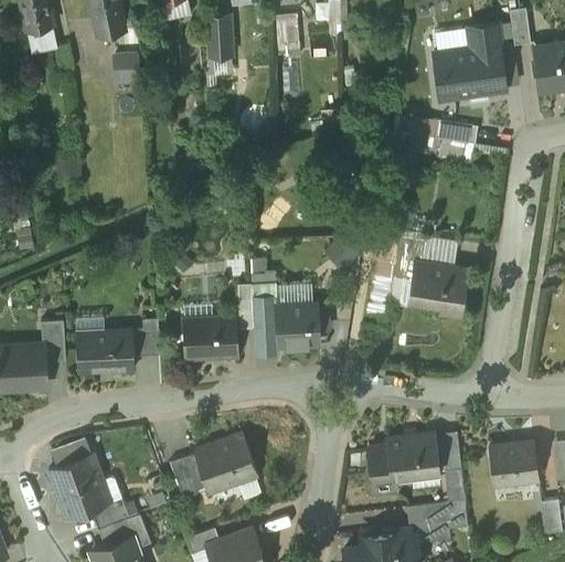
[(48,0),(20,0),(27,32),(53,27),(48,0)]
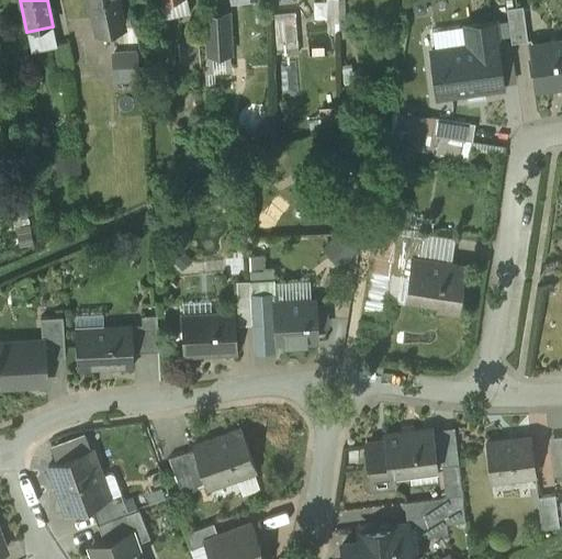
[(116,0),(89,0),(98,35),(120,31),(123,26),(116,0)]
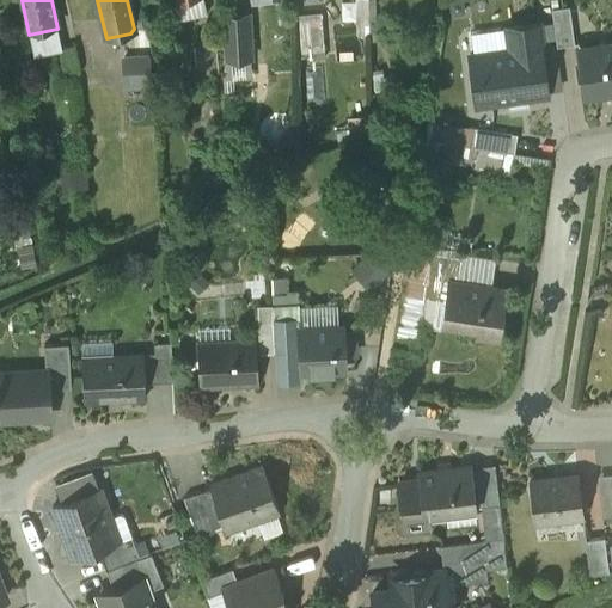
[(569,8),(552,11),(557,49),(575,47),(569,8)]
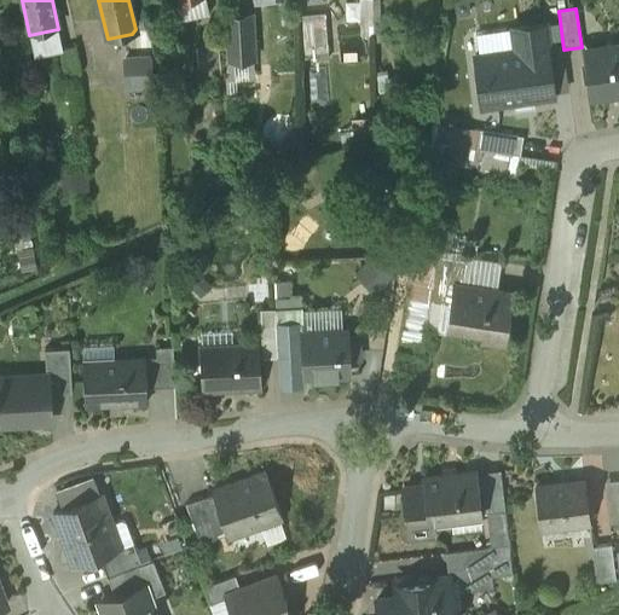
[(252,19),(226,21),(227,46),(249,45),(249,61),(255,61),(252,19)]
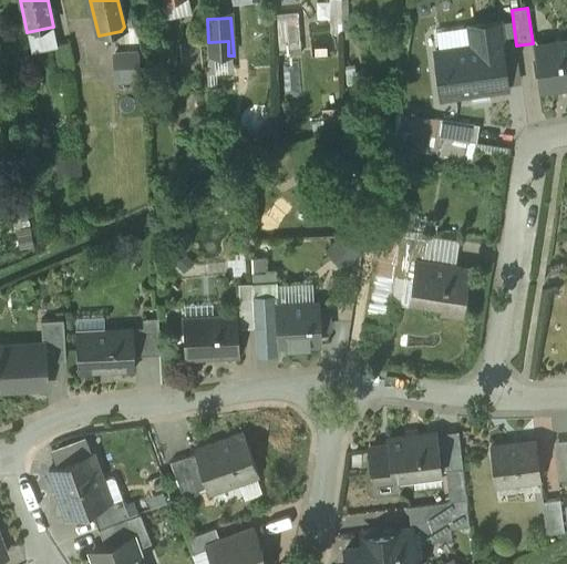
[(498,23),(471,28),(473,50),(440,54),(435,54),(441,99),(508,90),(498,23)]
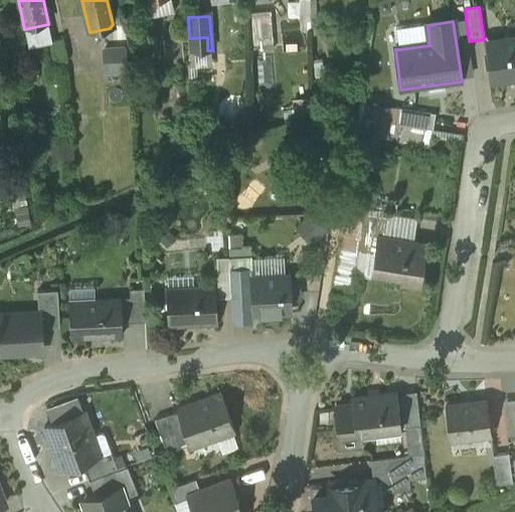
[(399,49),(430,45),(427,25),(396,30),(399,49)]
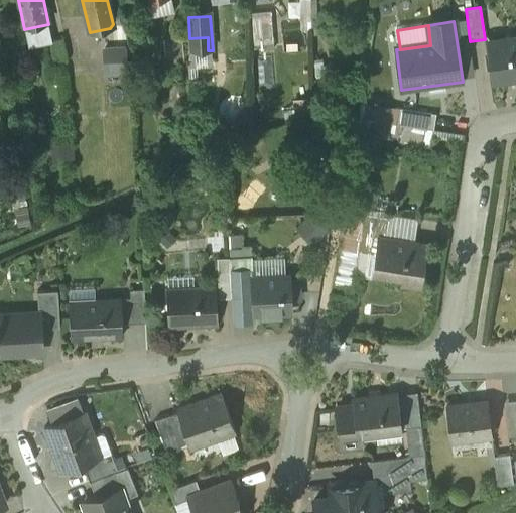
[(208,37),(189,38),(191,68),(209,67),(208,50),(208,37)]
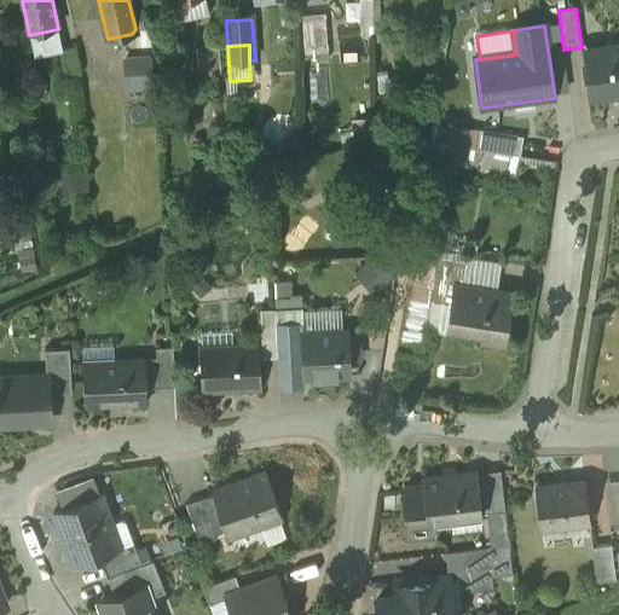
[(618,47),(586,52),(593,100),(618,97),(618,47)]
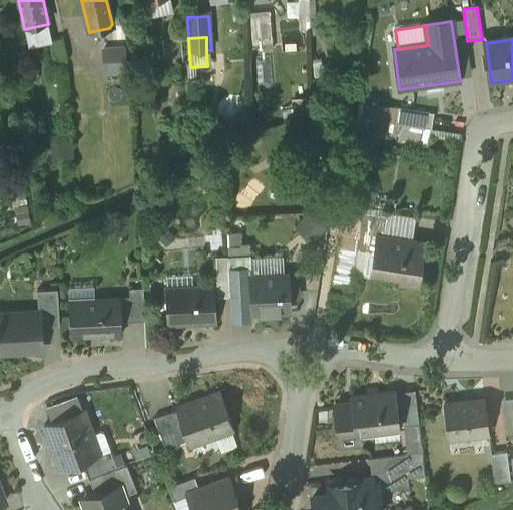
[(126,49),(102,49),(103,72),(128,71),(126,49)]
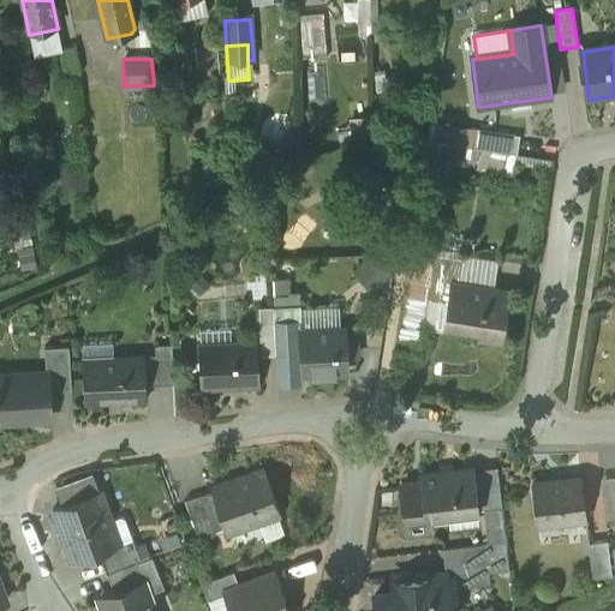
[(473,150),(477,132),(431,125),(431,127),(429,143),(473,150)]
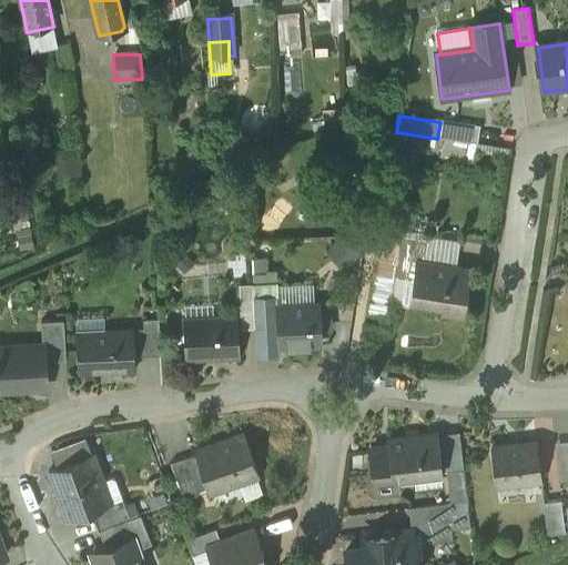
[(476,128),(440,122),(437,139),(473,144),(476,128)]
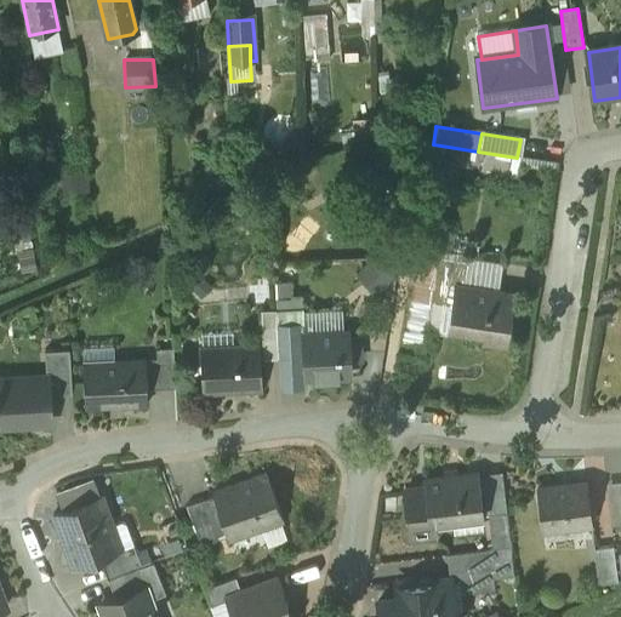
[(437,258),(415,255),(414,262),(408,302),(429,306),(433,284),(437,258)]
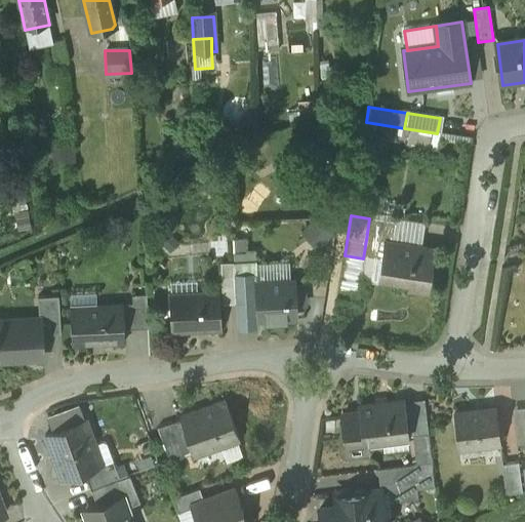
[(396,223),(369,218),(366,240),(392,244),(396,223)]
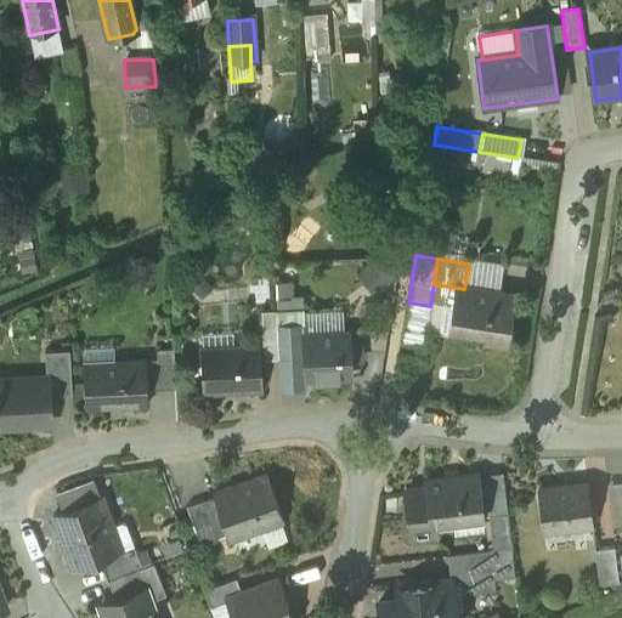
[(464,289),(434,284),(430,306),(433,306),(461,311),(457,330),(485,335),(484,342),(507,346),(515,296),(464,289)]
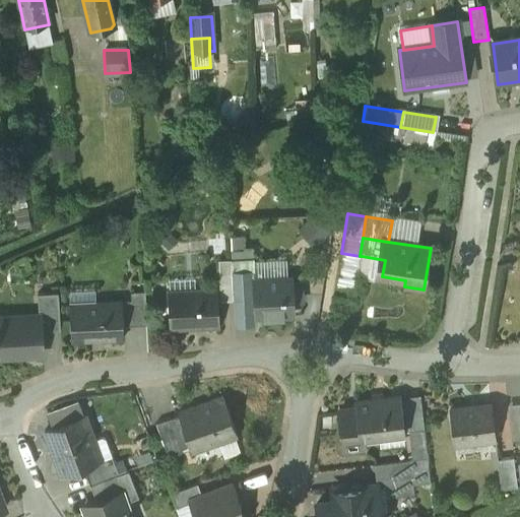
[(360,256),(341,253),(334,298),(354,301),(362,256),(360,256)]
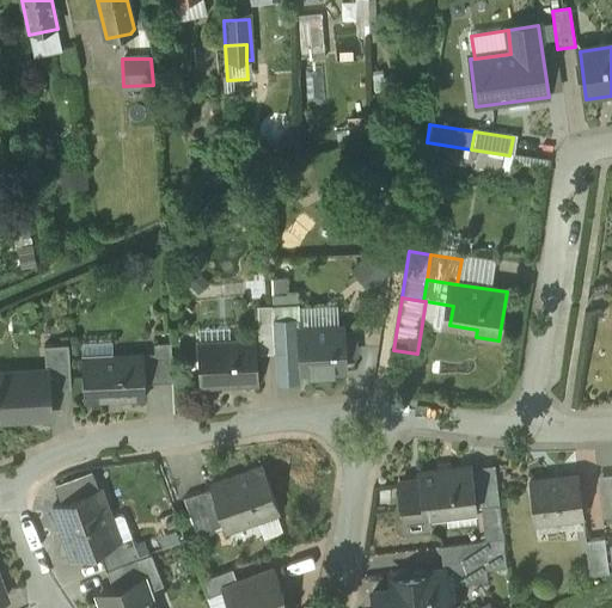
[(300,321),(273,324),(275,355),(299,354),(299,332),(300,332),(300,321)]
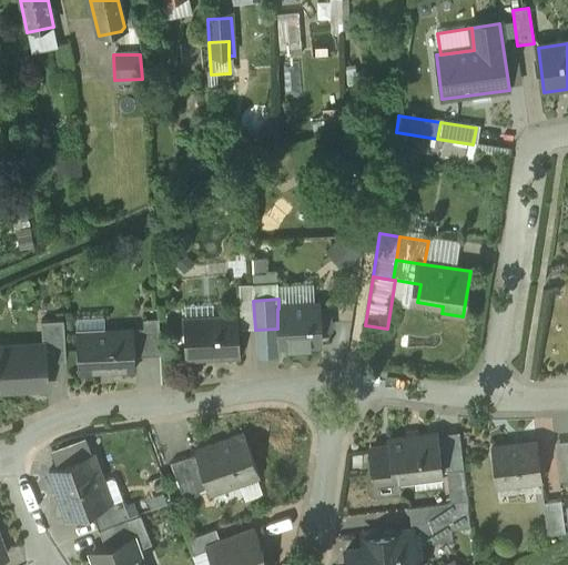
[(255,330),(253,301),(240,302),(241,330),(255,330)]
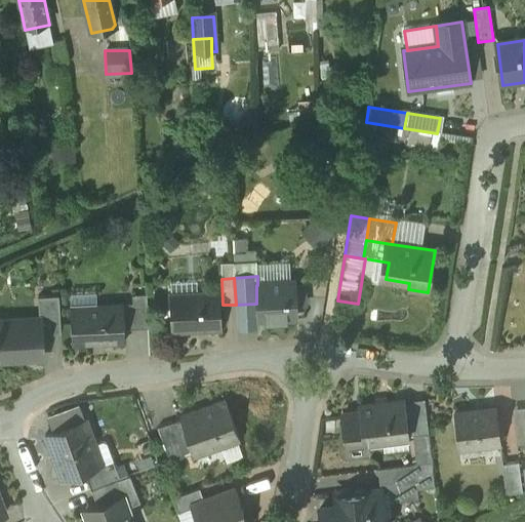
[(257,285),(256,285),(256,304),(257,321),(297,319),(295,283),(257,285)]
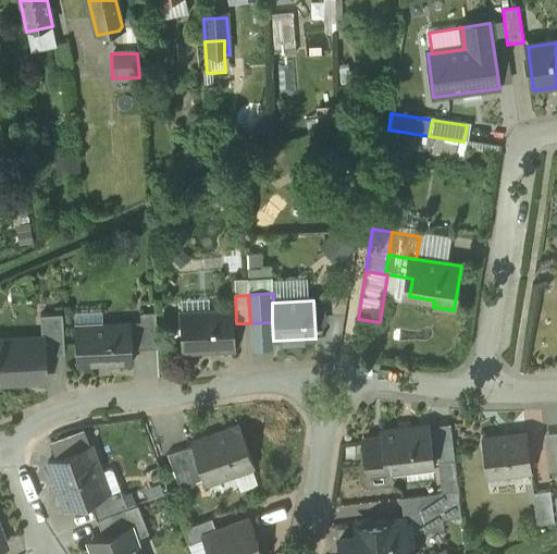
[(232,311),(182,315),(184,354),(234,351),(232,311)]
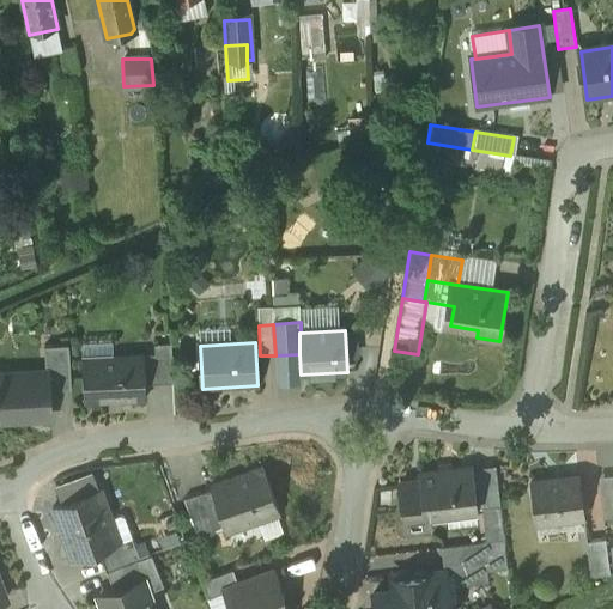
[(171,346),(155,347),(156,357),(144,357),(145,387),(152,385),(152,381),(171,379),(173,385),(174,384),(171,346)]
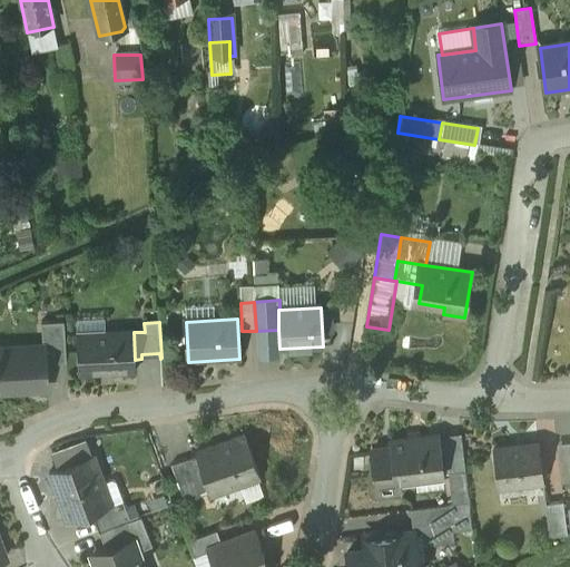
[(65,324),(41,325),(42,349),(45,349),(45,365),(67,364),(65,324)]
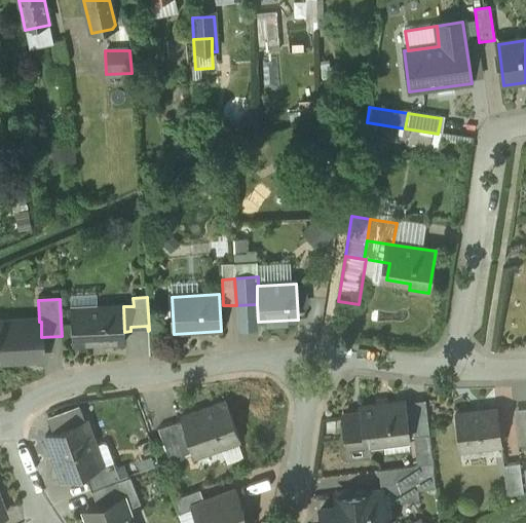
[(124,332),(123,306),(71,309),(73,347),(125,345),(124,332)]
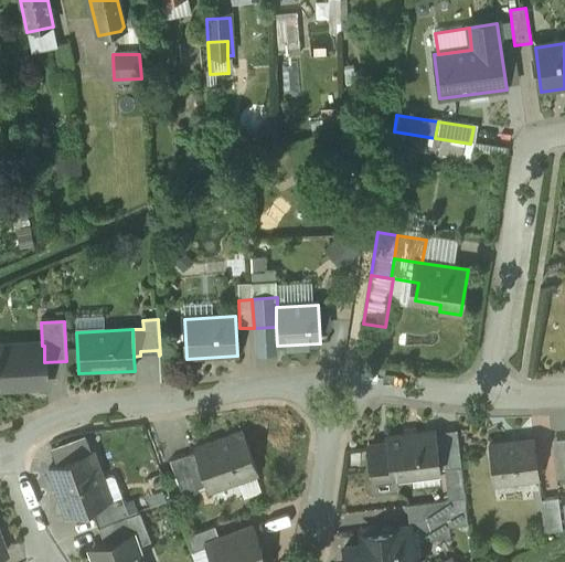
[(42,346),(0,347),(0,390),(46,388),(44,362),(44,346),(42,346)]
